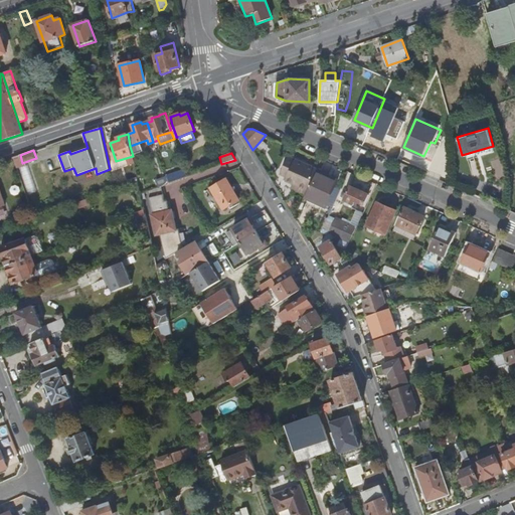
[(295,189),(306,194),(317,169),(289,156),(281,175),(288,178),(286,181),(293,184),(296,186),(295,189)]
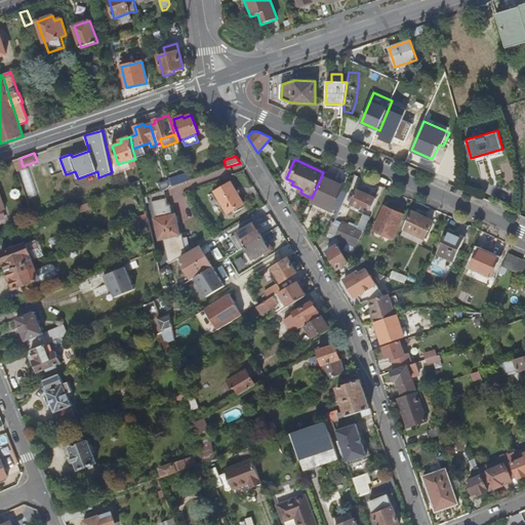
[(191,180),(188,173),(168,180),(171,188),(191,180)]
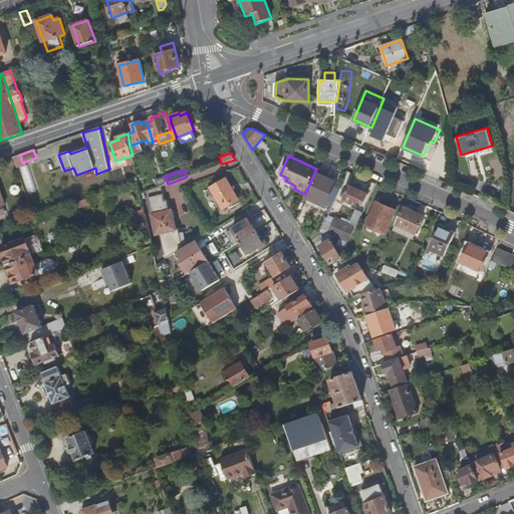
[(306,194),(304,198),(325,207),(335,185),(329,183),(331,177),(316,171),(306,194)]
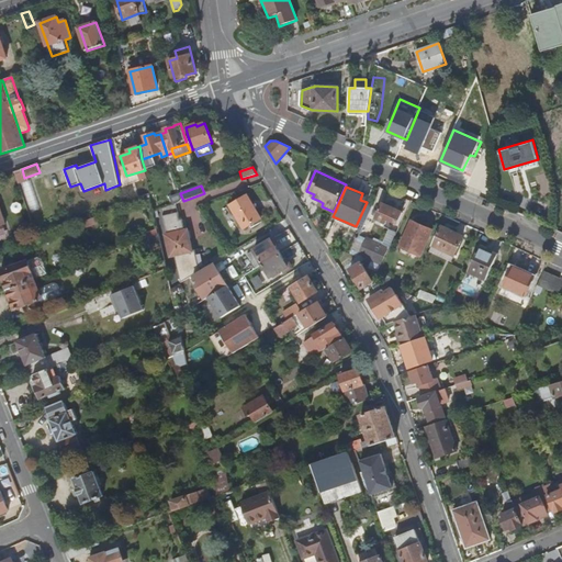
[(362,193),(360,200),(367,202),(369,197),(362,193)]
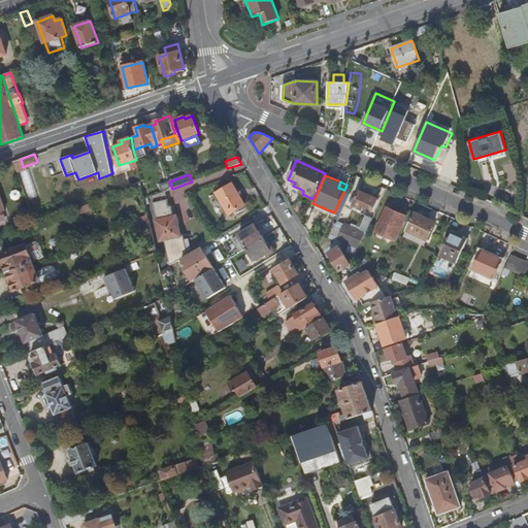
[(244,205),(232,184),(217,192),(229,215),(244,205)]
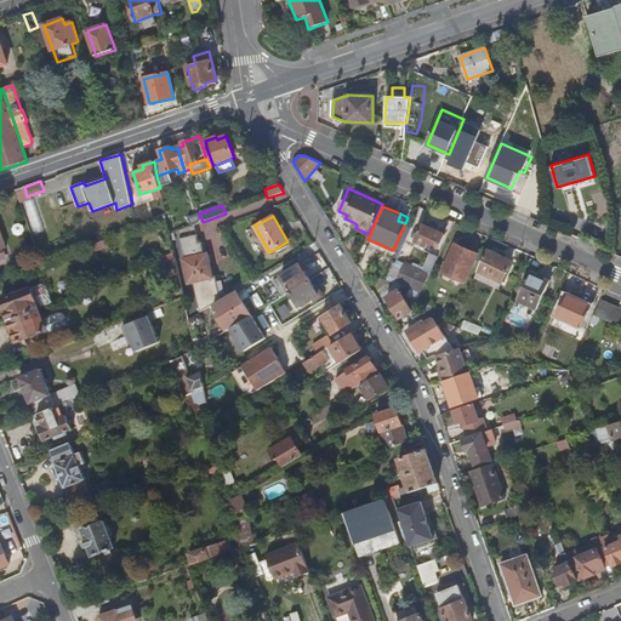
[(23,226),(20,224),(16,226),(13,229),(15,233),(18,235),(22,234),(24,231),(23,226)]
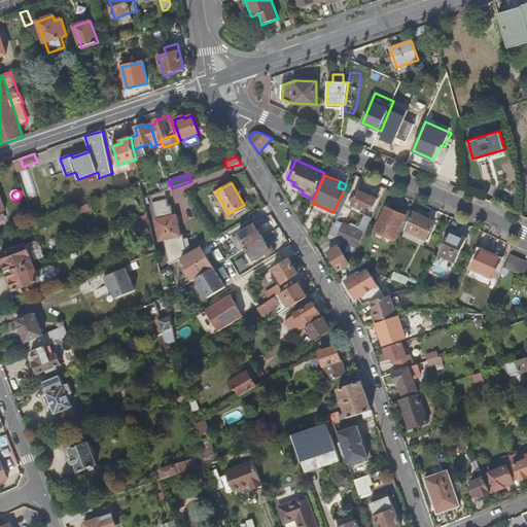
[(151,196),(157,219),(156,220),(161,241),(165,240),(181,236),(181,235),(176,215),(174,216),(172,206),(169,206),(166,190),(151,196)]
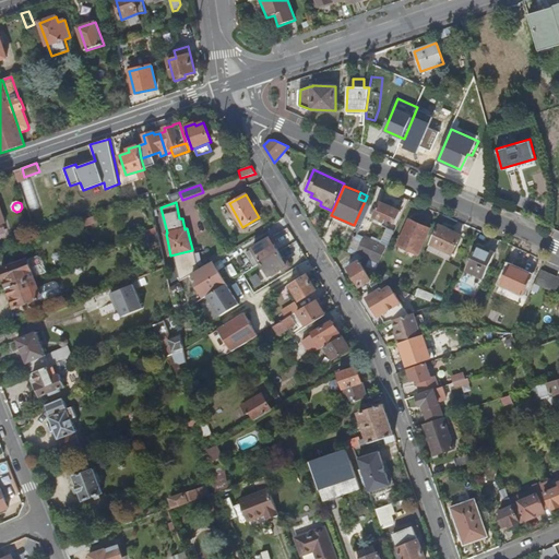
[(395,222),(401,211),(380,202),(373,217),(384,222),(385,217),(395,222)]
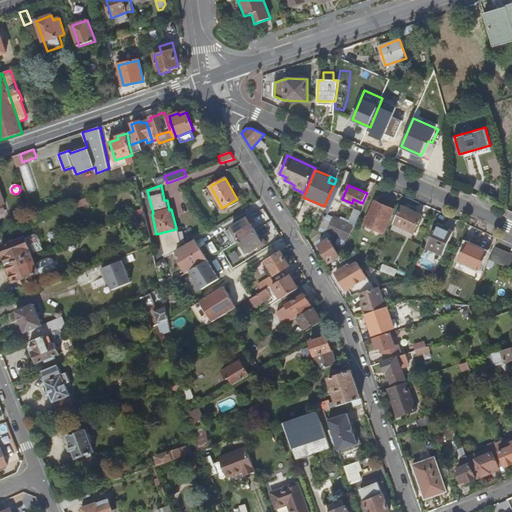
[(383,232),(393,210),(376,202),(366,224),(383,232)]
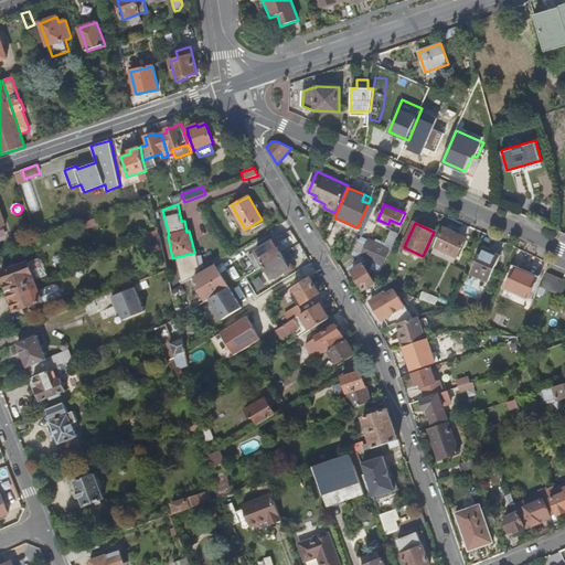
[(466,237),(444,227),(435,246),(457,256),(466,237)]
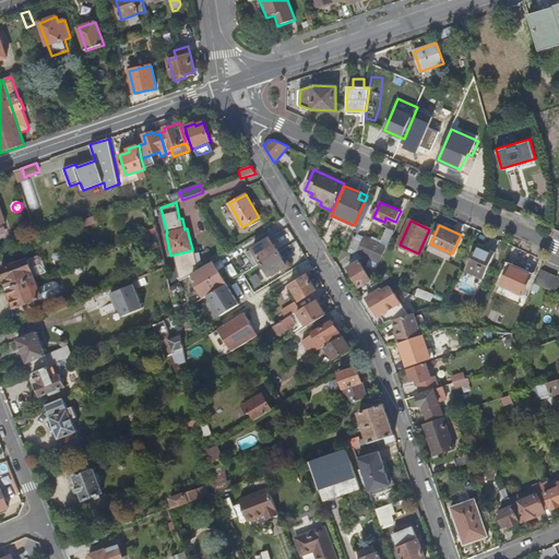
[(357,251),(380,261),(387,246),(365,236),(357,251)]
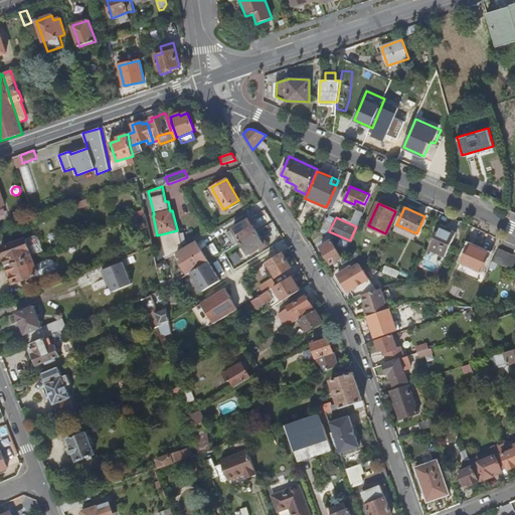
[(233,229),(241,242),(258,232),(249,219),(233,229)]
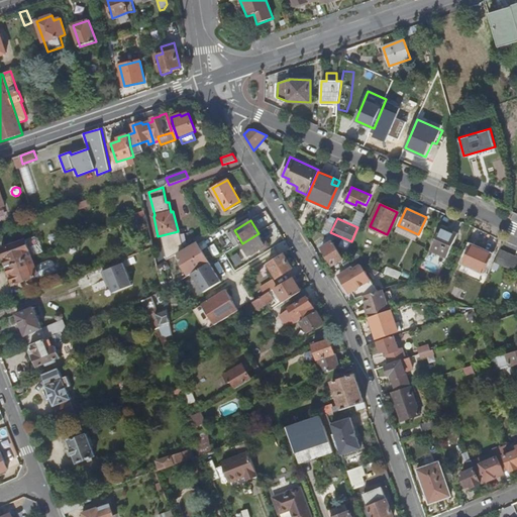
[(458,234),(441,226),(431,250),(432,251),(447,257),(458,234)]
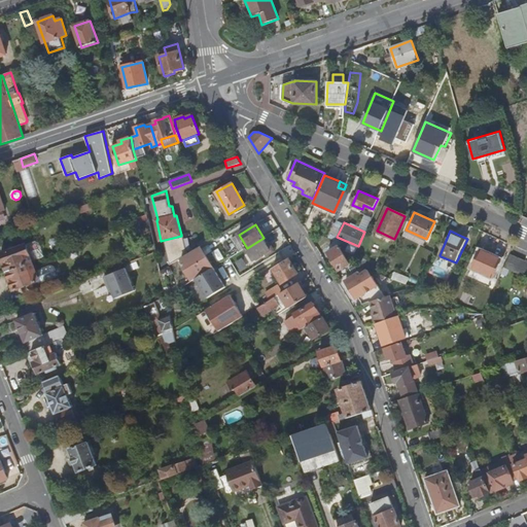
[(182,258),(187,255),(183,235),(181,235),(181,236),(165,240),(171,266),(182,258)]
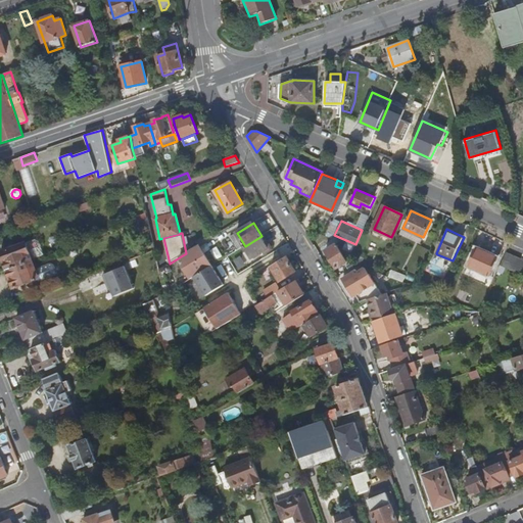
[(262,236),(245,246),(252,258),(269,248),(262,236)]
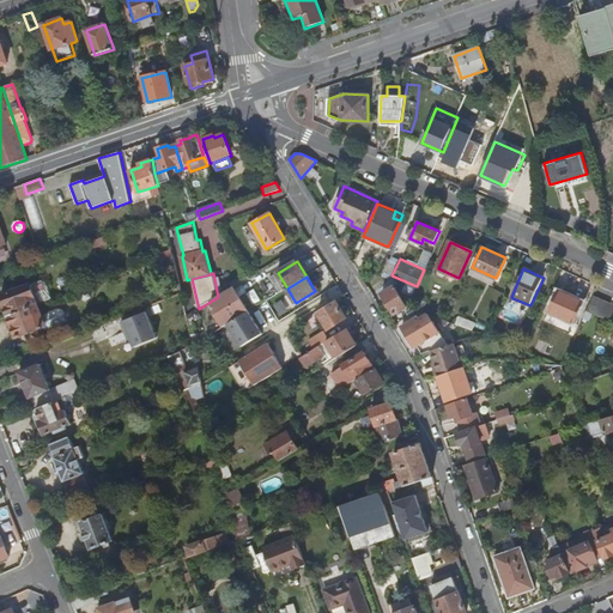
[(37,305),(53,299),(47,283),(42,280),(1,296),(8,316),(37,305)]
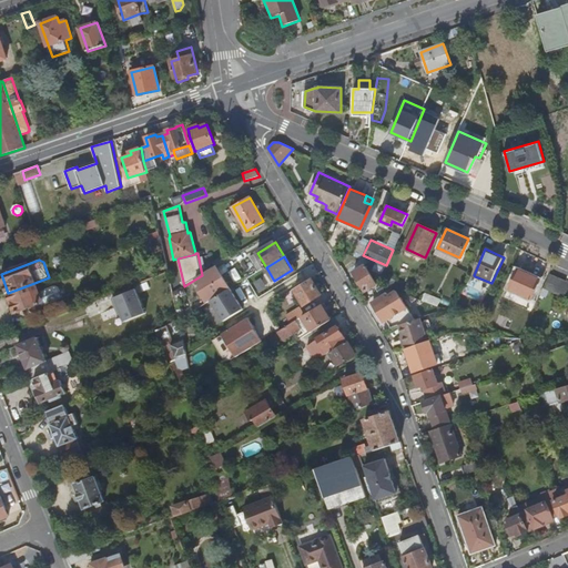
[(365,265),(354,272),(366,292),(377,284),(365,265)]
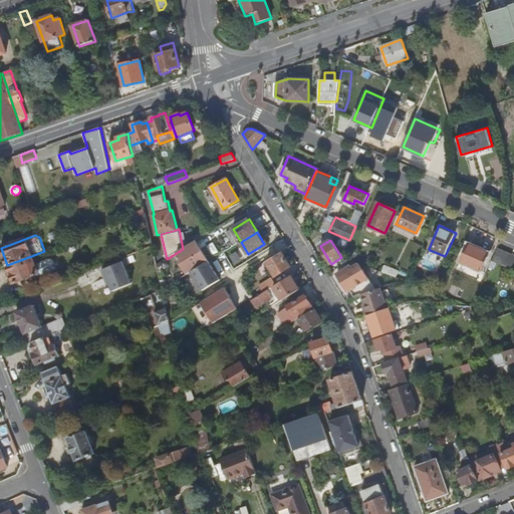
[(192,272),(209,262),(196,241),(183,249),(178,252),(185,262),(181,264),(188,275),(192,272)]
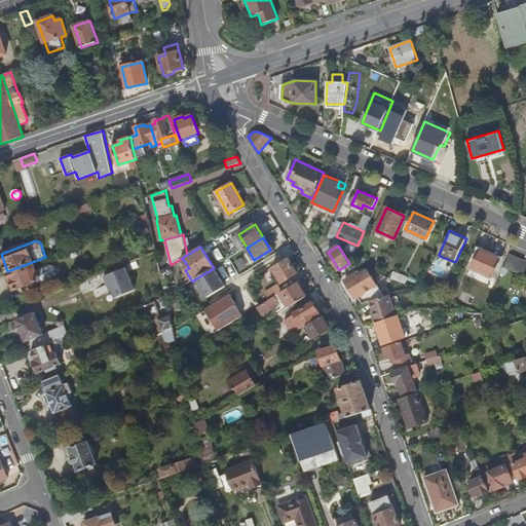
[(493,277),(501,259),(480,250),(472,268),(493,277)]
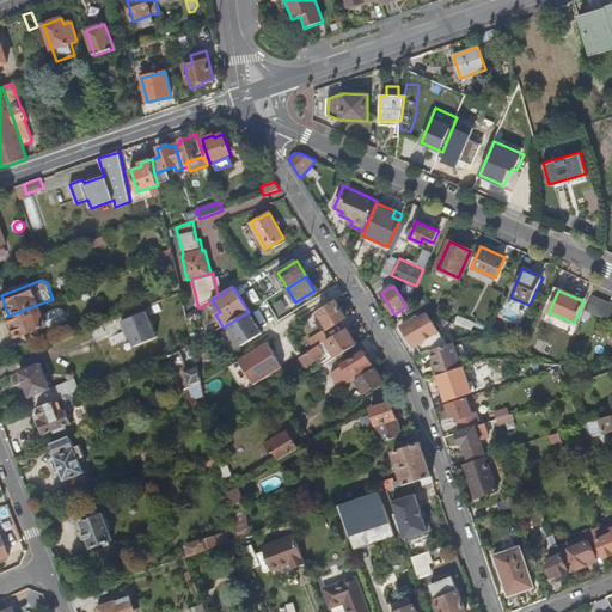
[(611,304),(592,297),(586,311),(611,322),(611,304)]
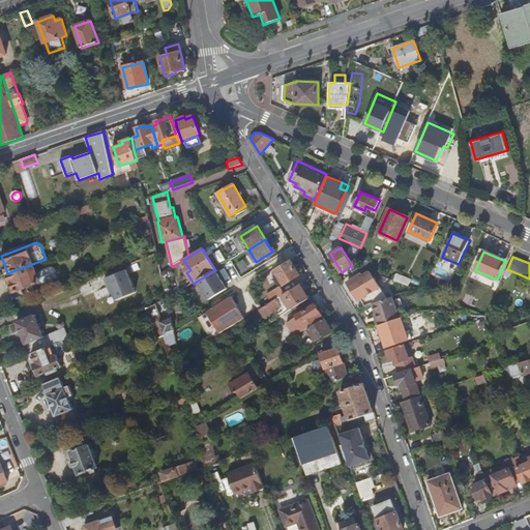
[(459,264),(443,258),(439,267),(454,274),(459,264)]
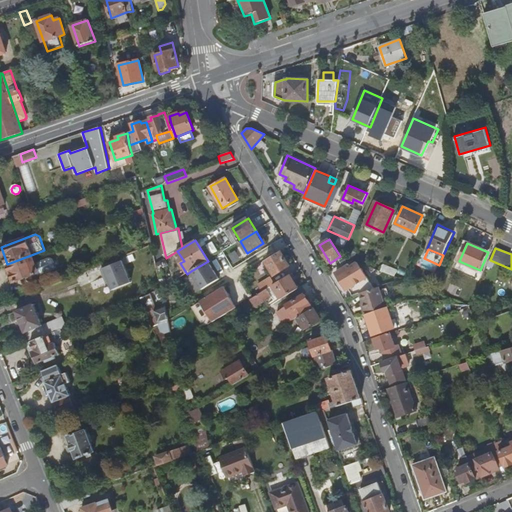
[(280,252),(265,261),(266,261),(262,263),(265,268),(269,266),(274,275),(289,266),(280,252)]
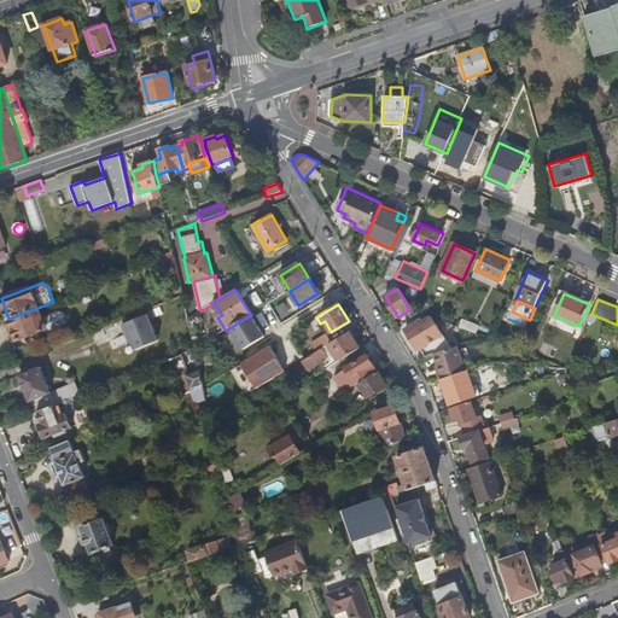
[(414,305),(409,315),(421,320),(425,310),(414,305)]
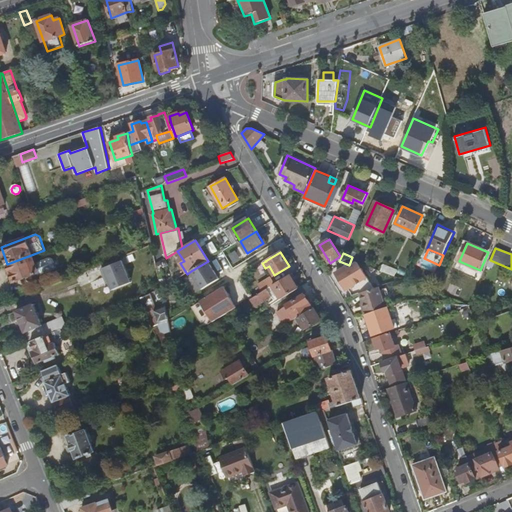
[(35,263),(31,255),(7,264),(14,281),(37,273),(38,272),(35,263)]
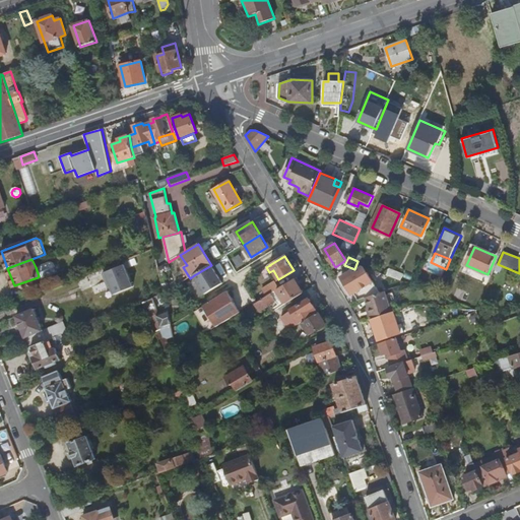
[(50,262),(36,267),(39,276),(38,277),(39,280),(54,274),(56,269),(54,264),(50,262)]
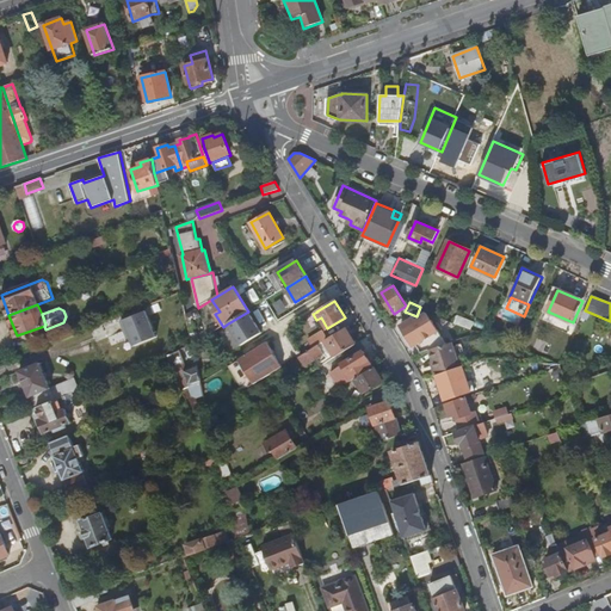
[(202,316),(197,310),(189,316),(192,322),(202,316)]
